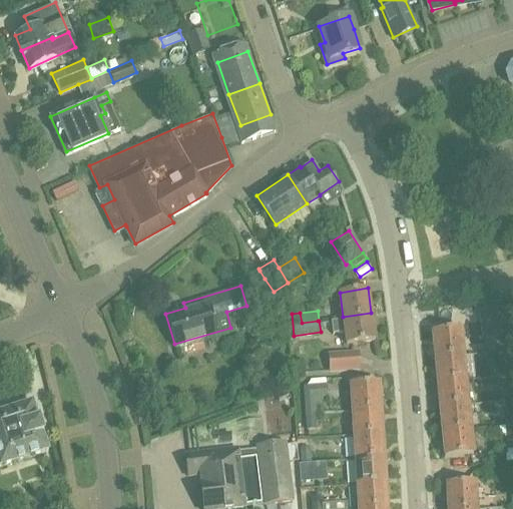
[(371,313),(343,317),(331,319),(333,332),(345,330),(347,342),(375,338),(371,313)]
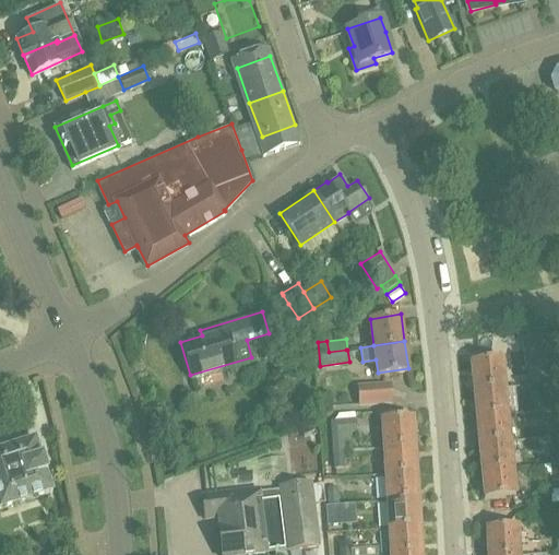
[(473,388),(504,385),(502,357),(471,361),(473,388)]
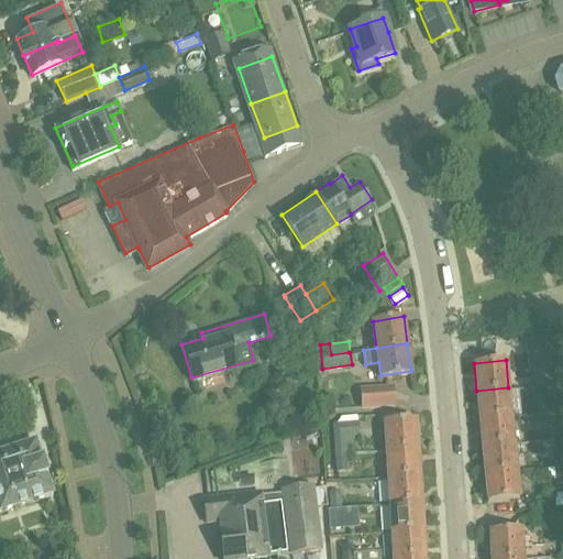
[(553,366),(547,366),(548,383),(559,382),(558,365),(553,366)]
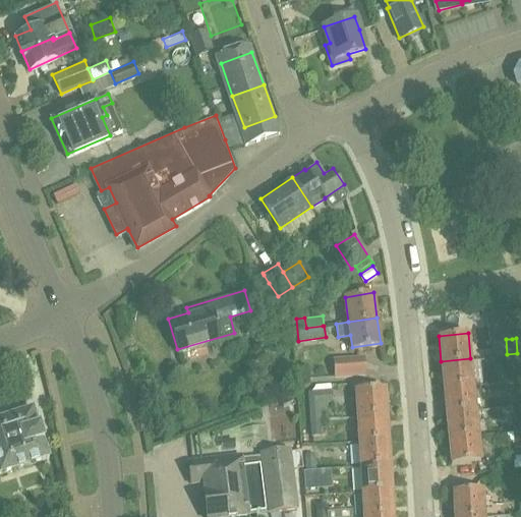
[(517,353),(507,354),(509,370),(519,370),(517,353)]
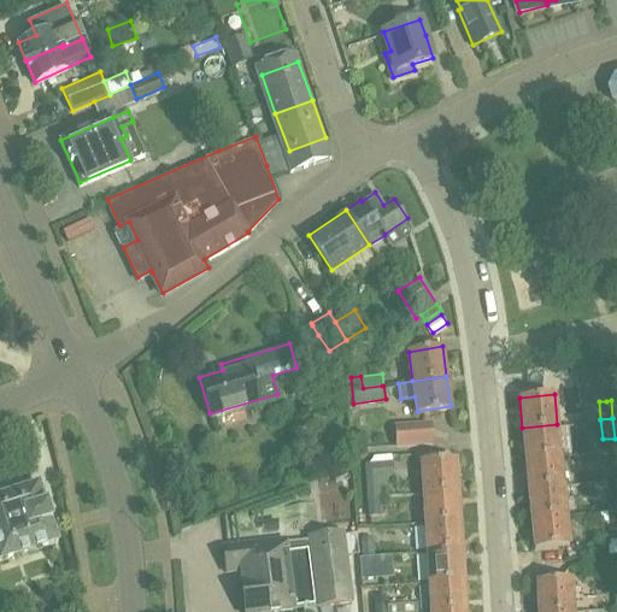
[(432,422),(424,422),(399,424),(395,424),(398,447),(433,443),(432,422)]
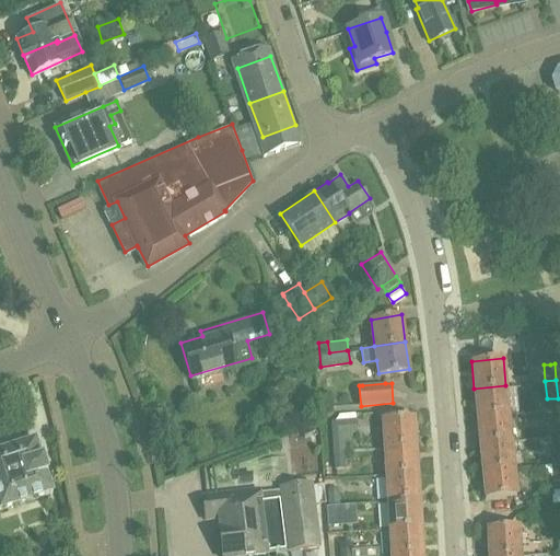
[(474,389),(477,415),(509,413),(505,385),(474,389)]
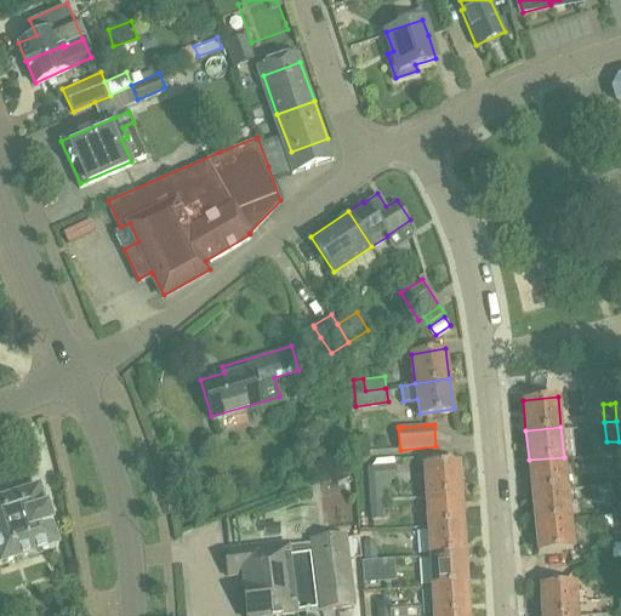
[(529,460),(531,490),(567,486),(564,457),(529,460)]
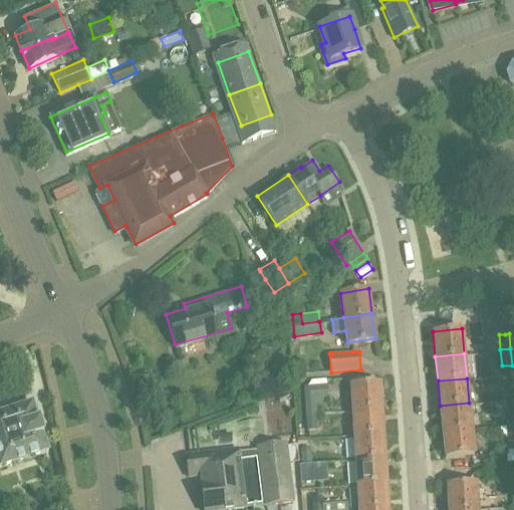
[(327,383),(304,384),(305,413),(317,412),(316,396),(328,396),(327,383)]
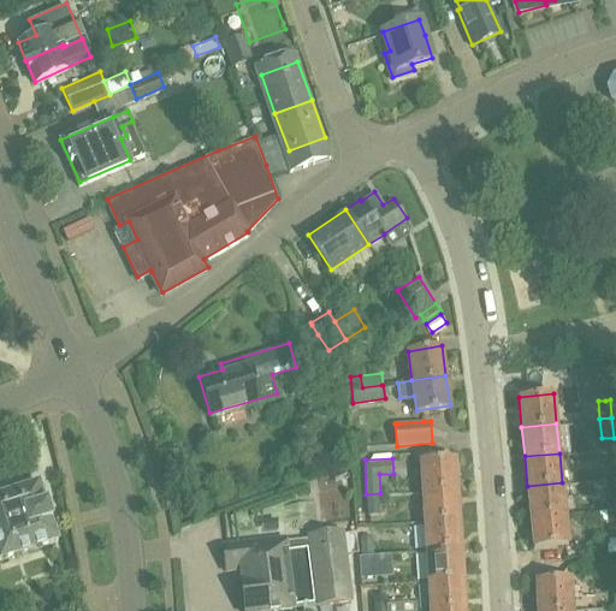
[(422,491),(457,488),(456,458),(420,460),(422,491)]
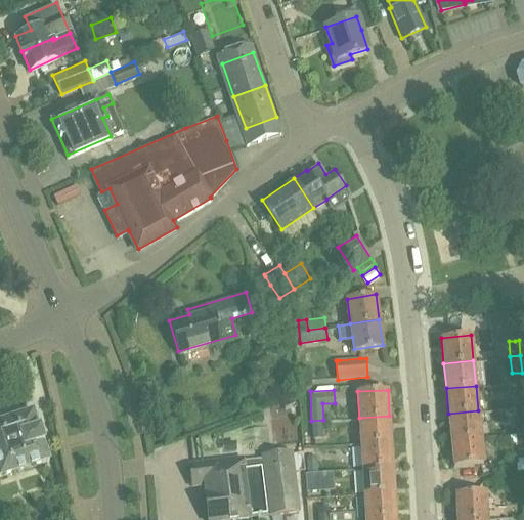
[(0,419),(0,474),(49,460),(33,409),(0,419)]
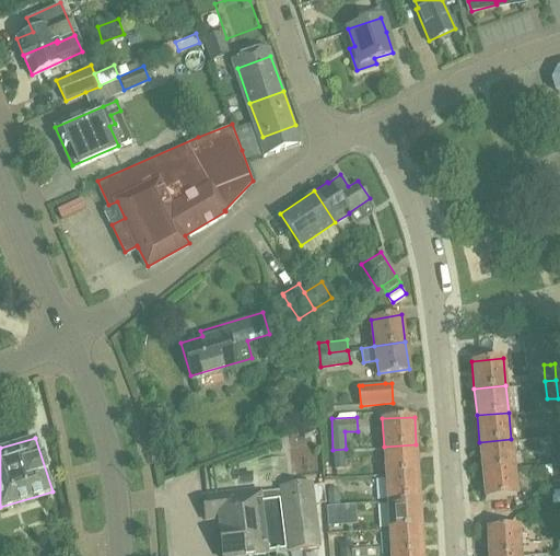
[(479,442),(482,470),(514,466),(511,439),(479,442)]
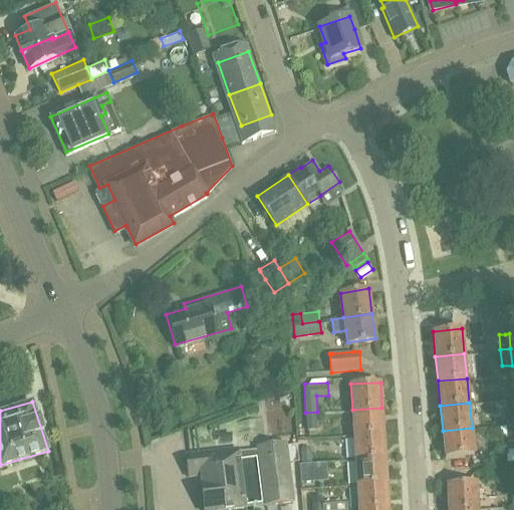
[(277,405),(278,427),(298,426),(297,405),(277,405)]
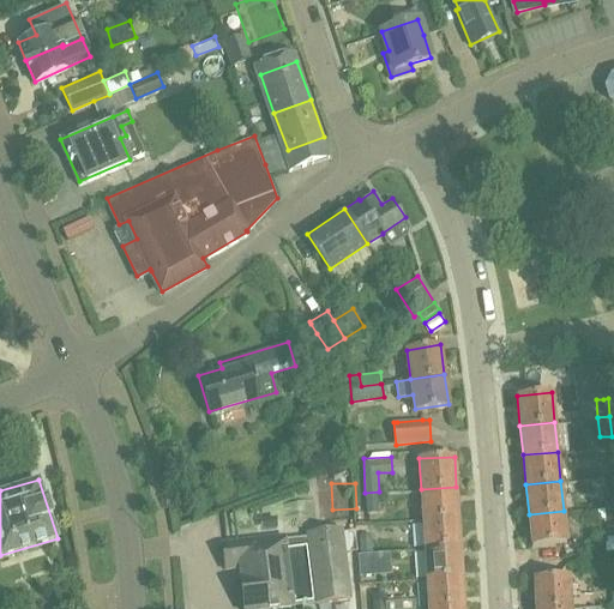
[(421,489),(422,518),(458,517),(456,487),(421,489)]
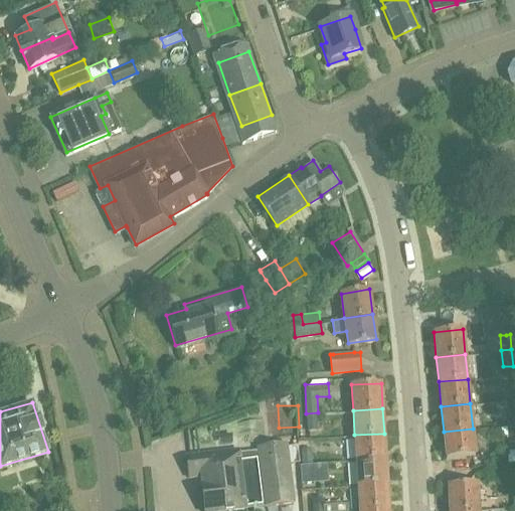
[(514,408),(506,409),(507,426),(514,424),(514,408)]
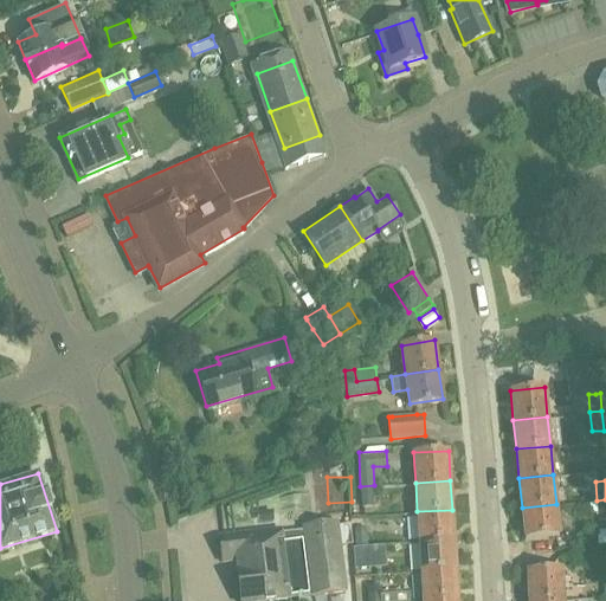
[(374,485),(360,486),(361,504),(375,504),(374,498),(386,498),(386,484),(374,485)]
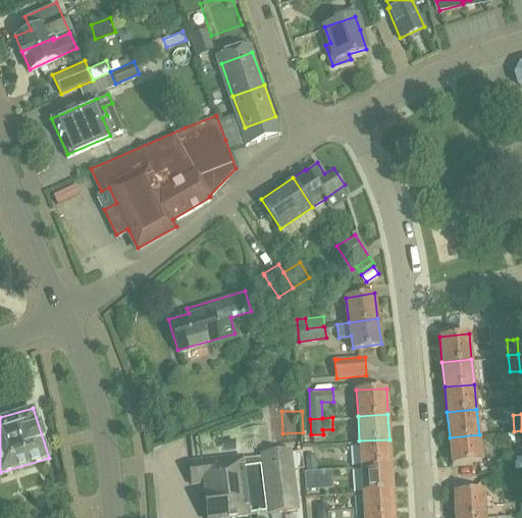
[(452,463),(461,462),(481,460),(479,434),(450,437),(452,463)]
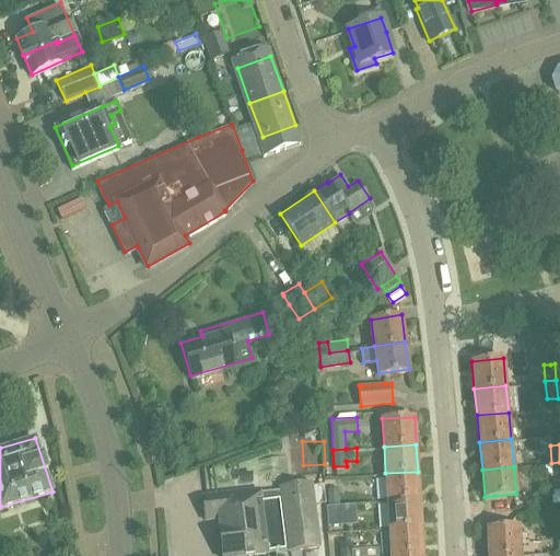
[(387,499),(387,500),(419,498),(418,472),(385,473),(387,499)]
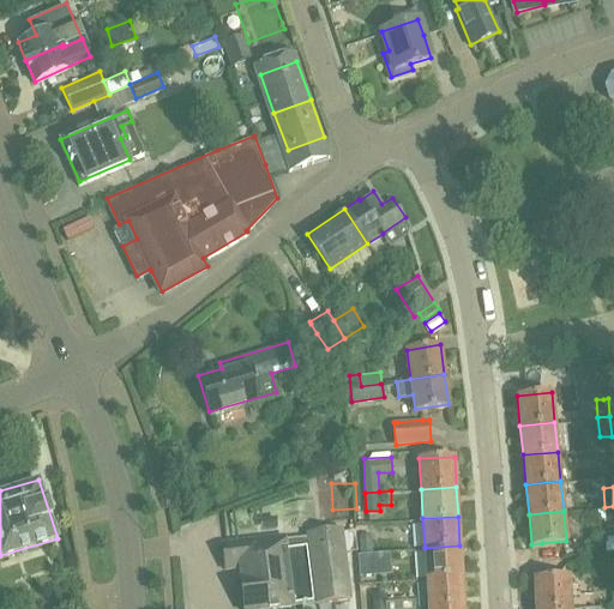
[(350,598),(350,590),(345,552),(343,531),(342,526),(307,531),(307,535),(286,537),(284,534),(222,541),(226,567),(239,566),(244,608),(260,608),(295,606),(295,603),(315,601),(315,603),(350,598)]
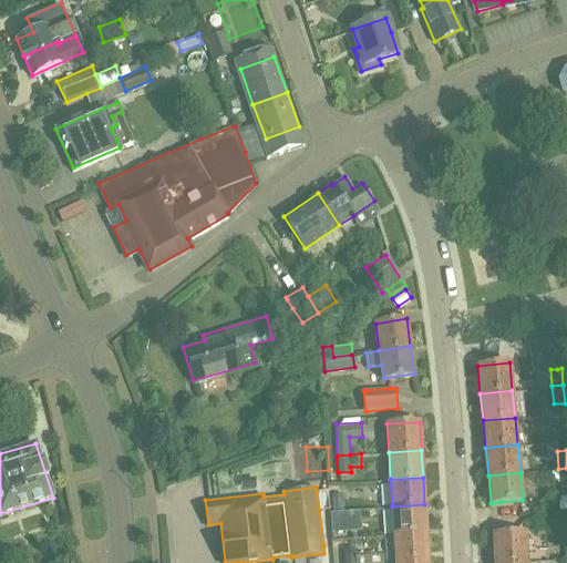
[(317,491),(319,510),(330,509),(328,490),(317,491)]
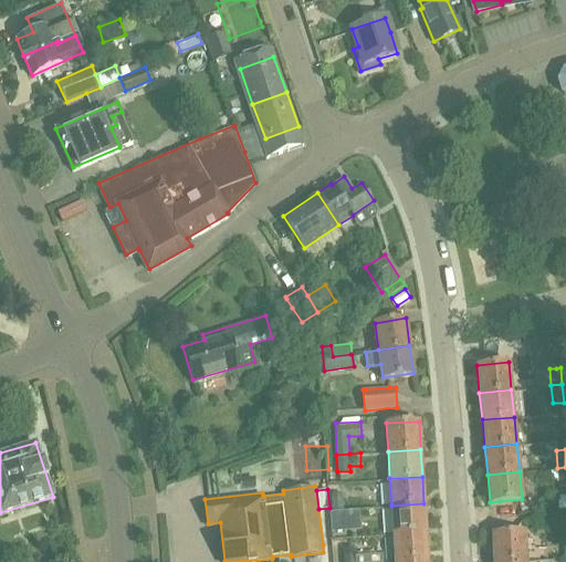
[(343,491),(342,491),(331,492),(332,509),(344,509),(343,491)]
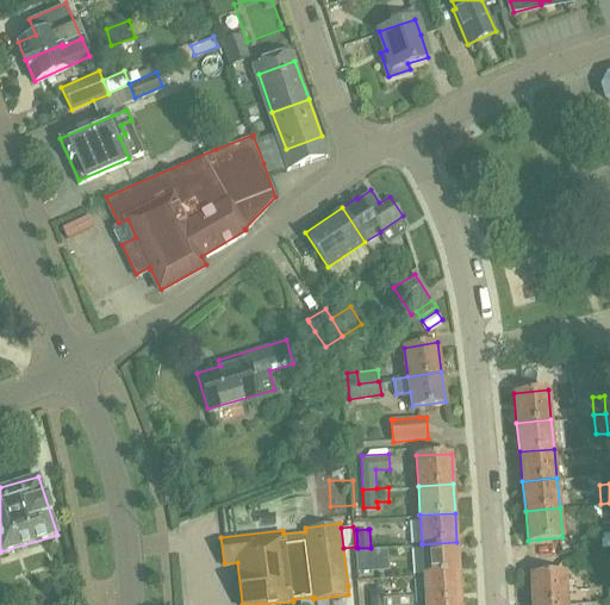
[(422,544),(424,574),(459,572),(456,542),(422,544)]
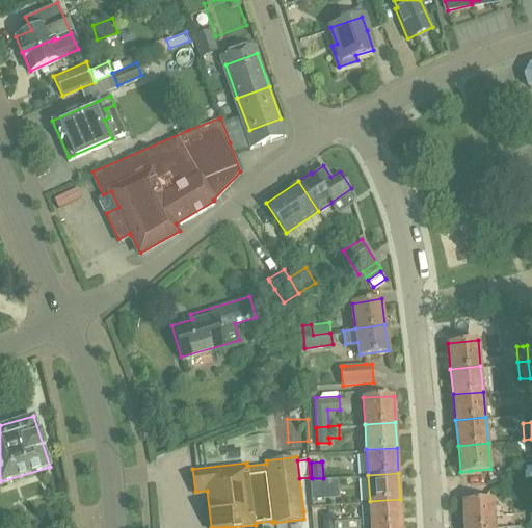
[(323,478),(312,478),(313,495),(324,494),(323,478)]
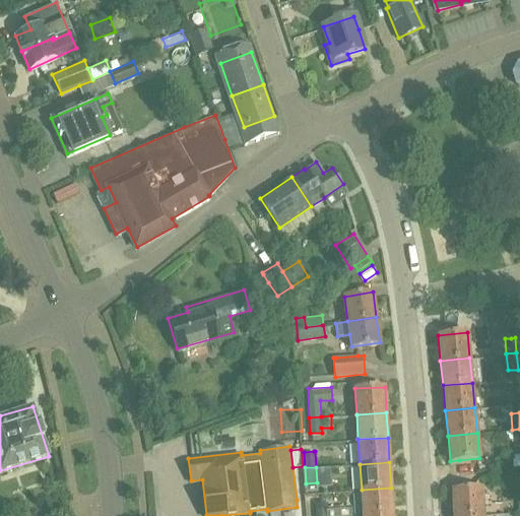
[(362,490),(363,514),(392,513),(391,488),(362,490)]
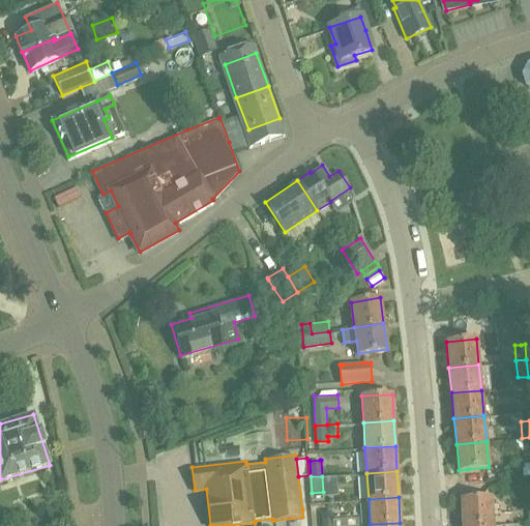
[(463,525),(493,523),(491,497),(461,499),(463,525)]
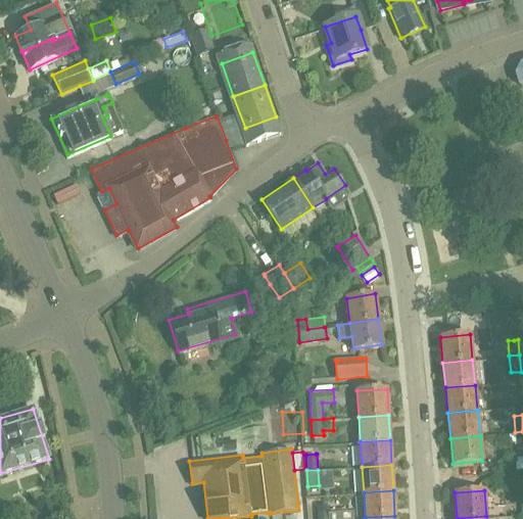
[(328,503),(317,504),(317,518),(328,518),(329,518),(328,510),(328,503)]
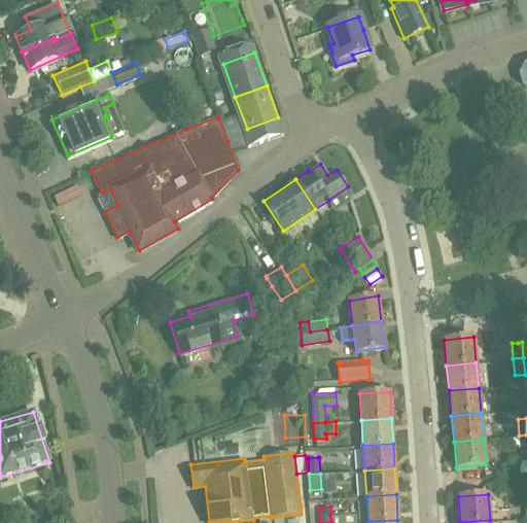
[(356,512),(330,514),(331,522),(357,521),(356,512)]
